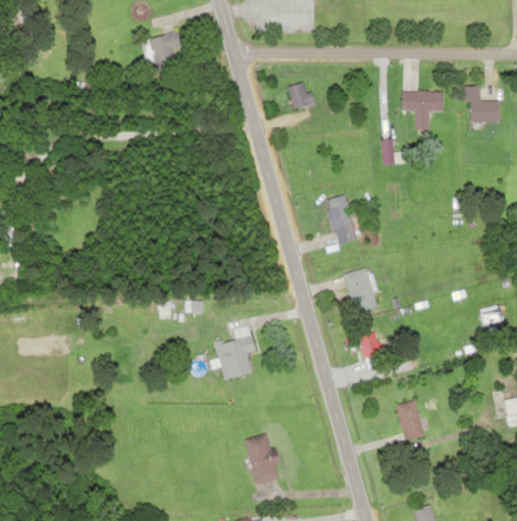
[(149,41),(173,34),(185,70),(160,77),(149,41)]
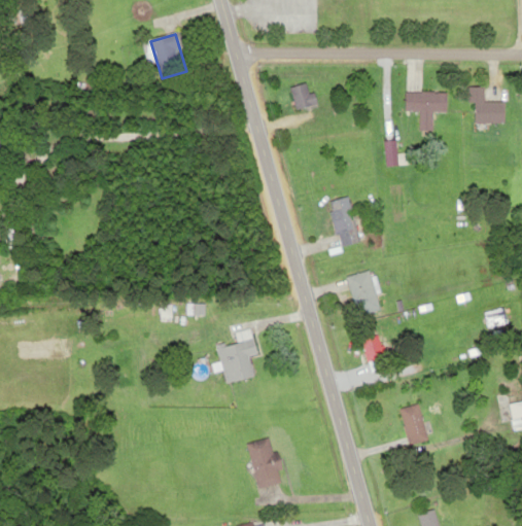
[(292,88),(312,82),(319,107),(300,112),(292,88)]
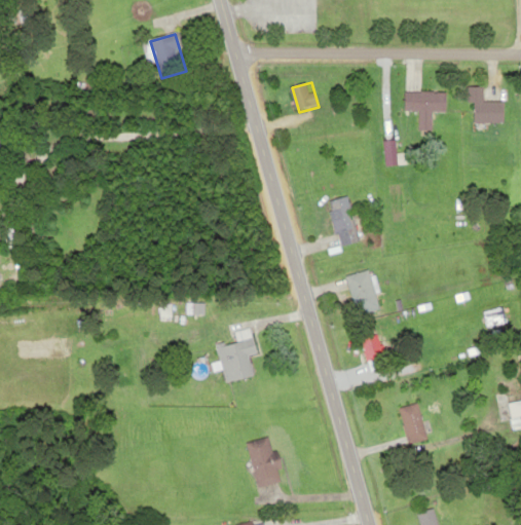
[(412,92),(454,92),(454,113),(412,113),(412,92)]
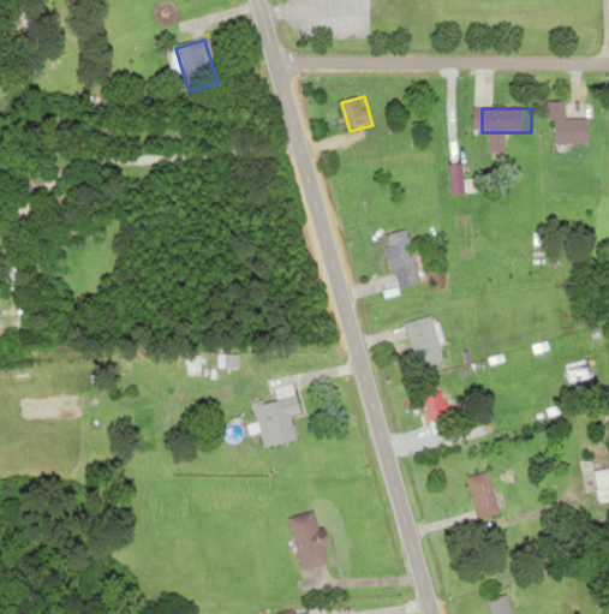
[(557,147),(555,120),(593,118),(595,144),(557,147)]
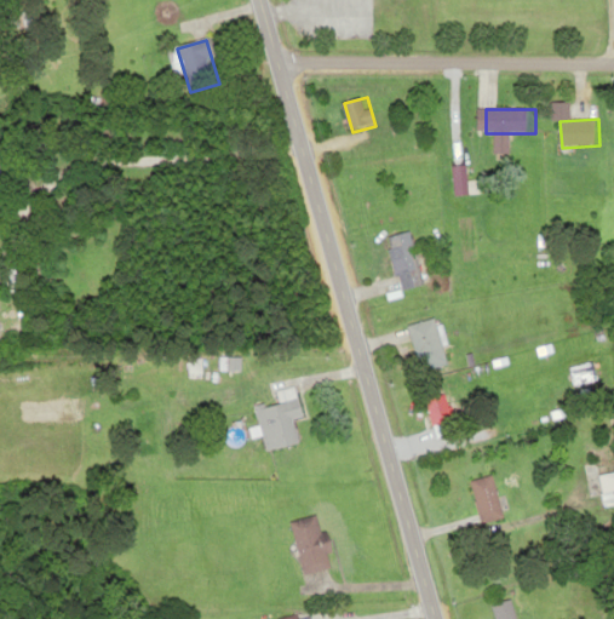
[(0,159),(18,158),(21,183),(0,184),(0,159)]
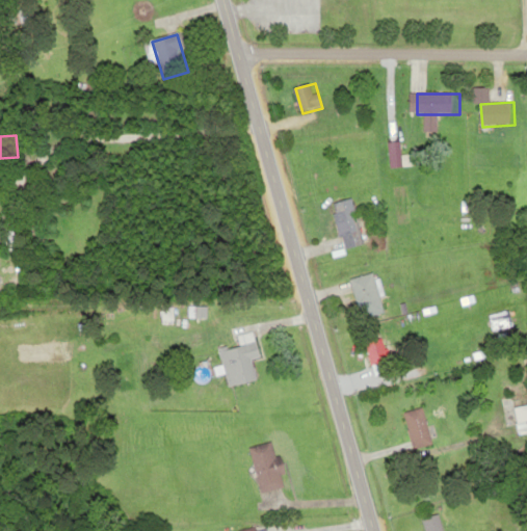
[(333,204),(357,196),(370,243),(347,250),(333,204)]
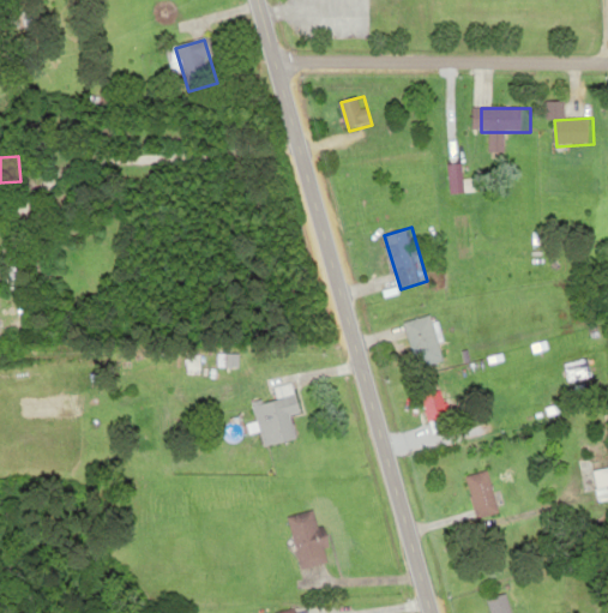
[(434,313),(446,360),(417,368),(404,320),(434,313)]
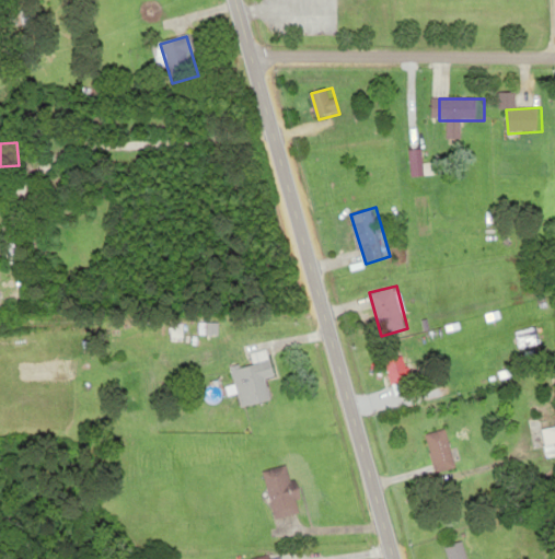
[(517,332),(544,323),(550,340),(522,349),(517,332)]
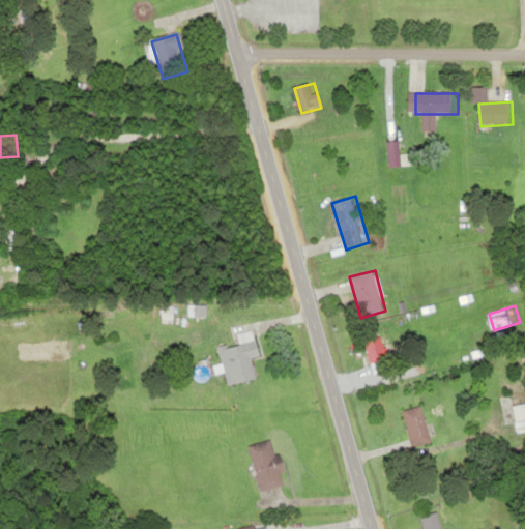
[(365,342),(384,336),(394,370),(374,376),(365,342)]
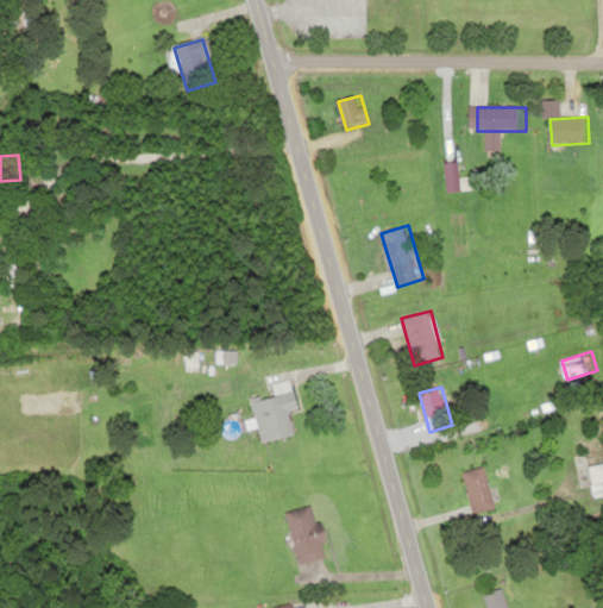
[(247,402),(290,388),(306,431),(263,446),(247,402)]
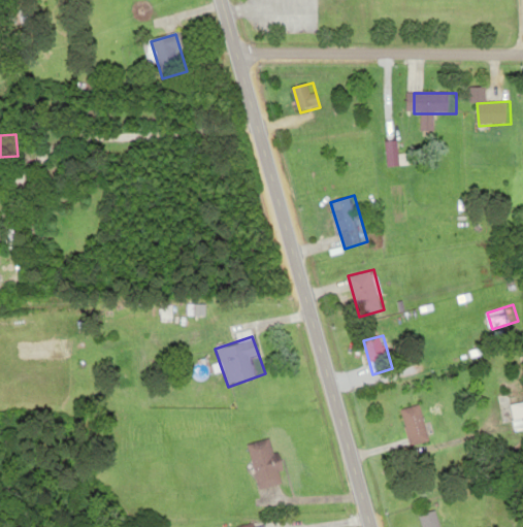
[(505,406),(522,399),(522,432),(516,435),(505,406)]
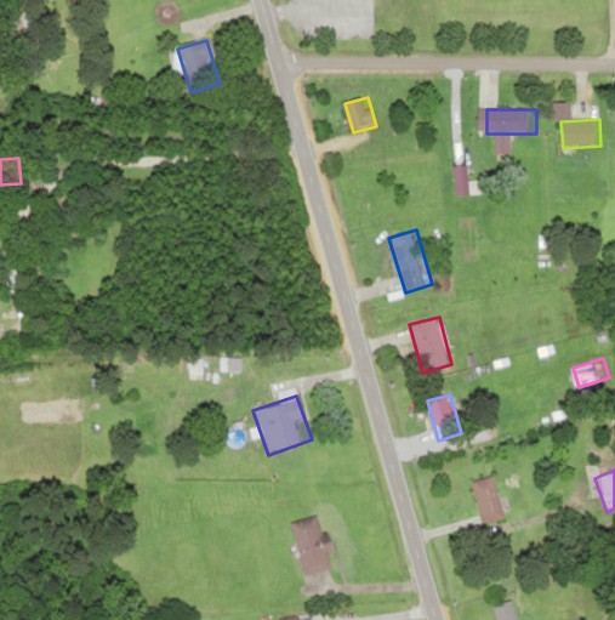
[(470,484),(496,476),(510,517),(483,525),(470,484)]
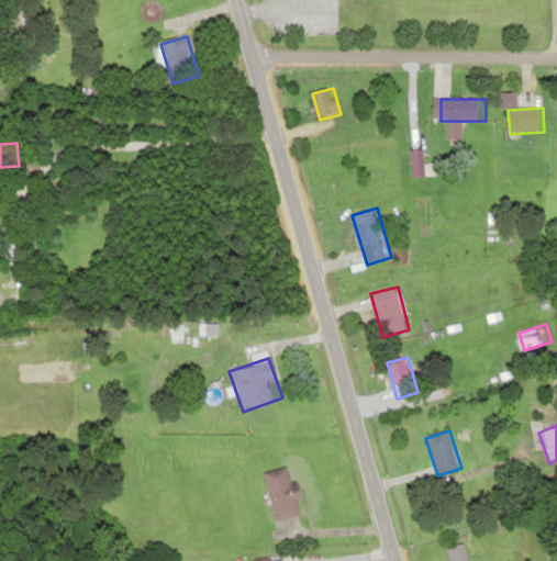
[(263,472),(287,464),(303,516),(279,524),(263,472)]
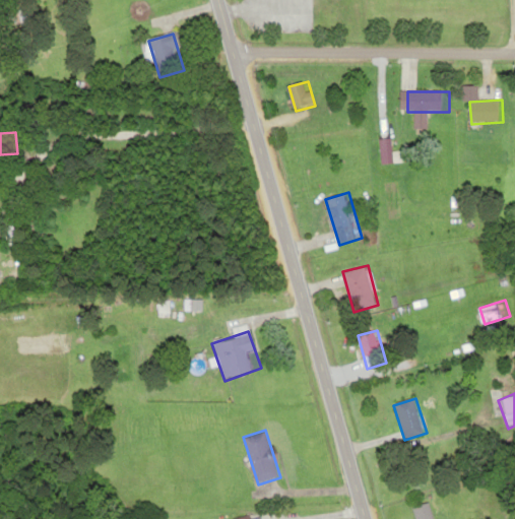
[(412,518),(409,508),(431,502),(435,518),(412,518)]
